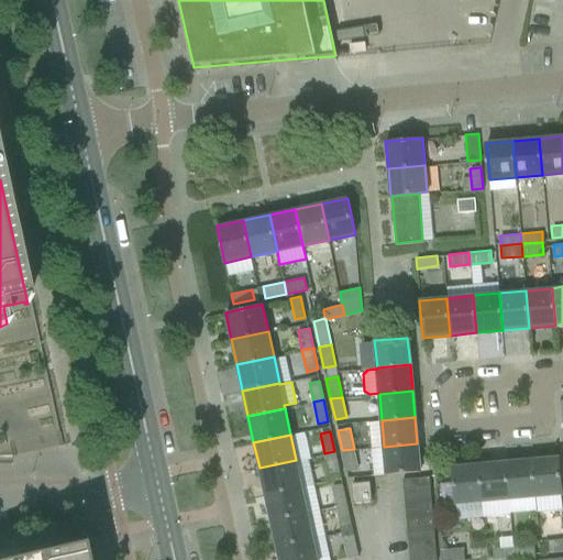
[(384,447),(368,448),(371,474),(386,473),(397,472),(419,471),(417,443),(384,447)]
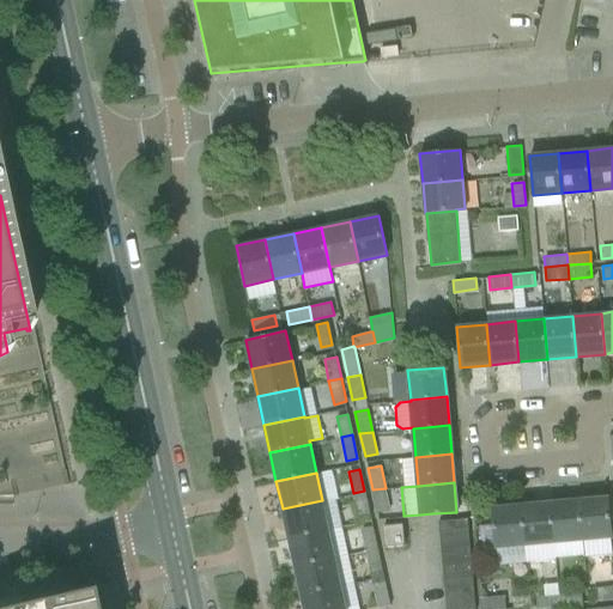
[(386,488),(372,489),(377,513),(390,510),(386,488)]
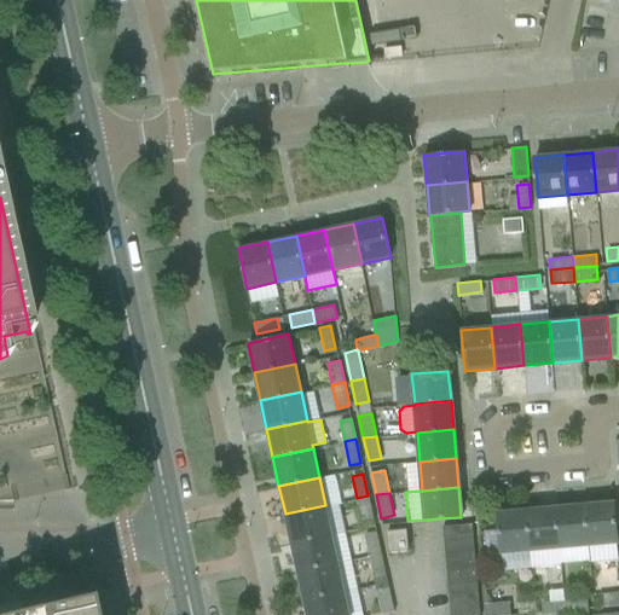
[(368,495),(357,498),(362,521),(372,518),(368,495)]
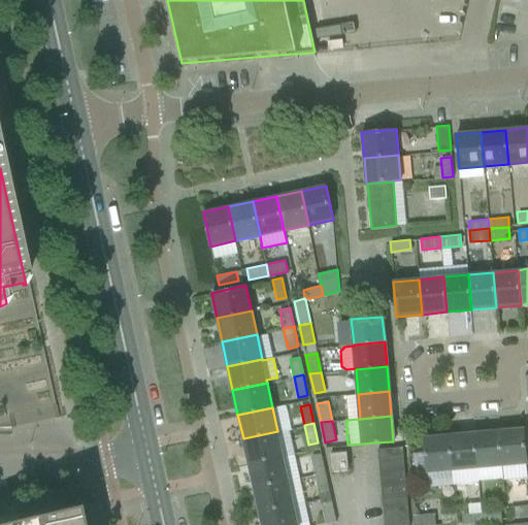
[(523,428),(498,430),(501,465),(526,463),(523,428)]
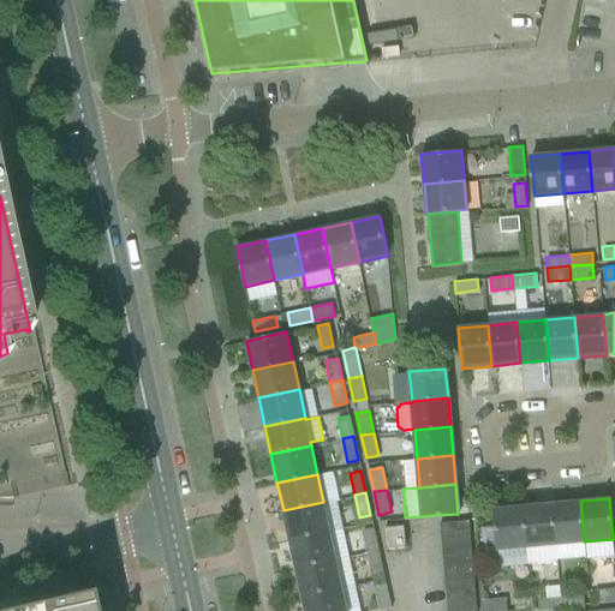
[(580,501),(551,503),(555,544),(584,541),(580,501)]
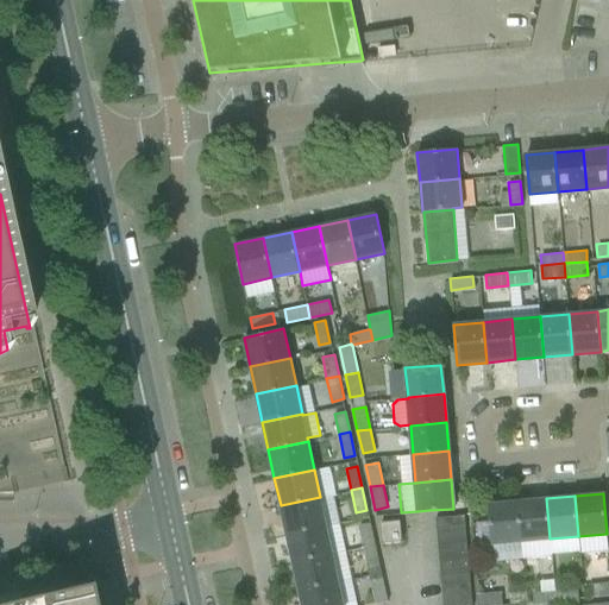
[(281,505),(287,534),(326,524),(320,497),(281,505)]
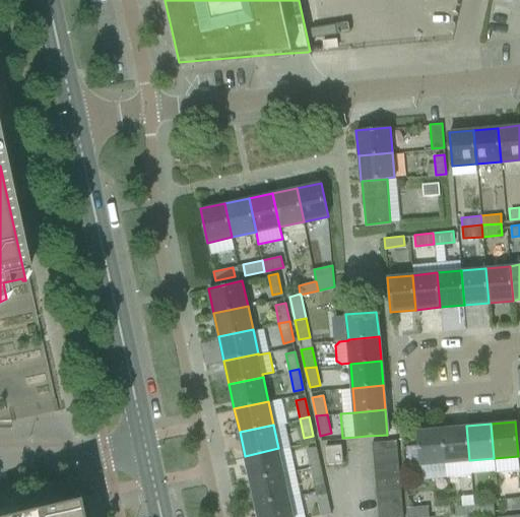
[(466,426),(442,428),(445,458),(445,462),(447,476),(471,473),(469,460),(466,426)]
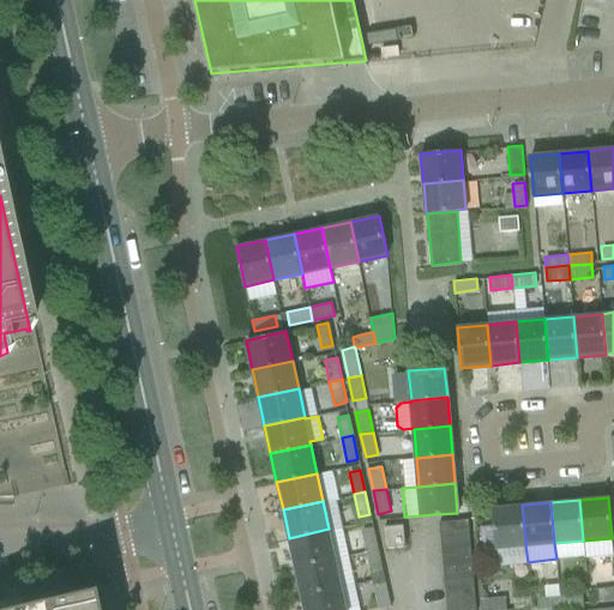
[(525,545),(522,505),(493,508),(494,524),(495,532),(497,548),(525,545)]
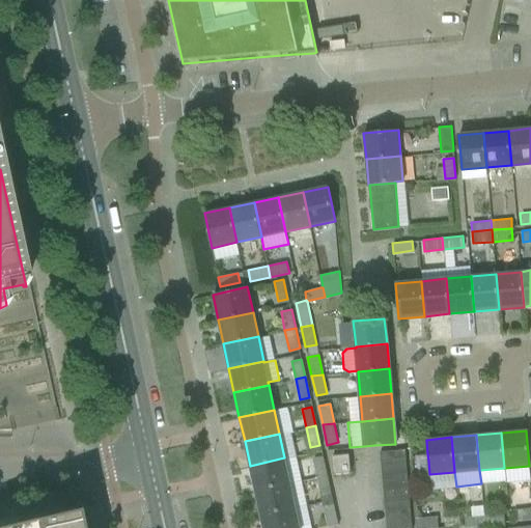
[(381,451),(382,463),(407,461),(406,449),(381,451)]
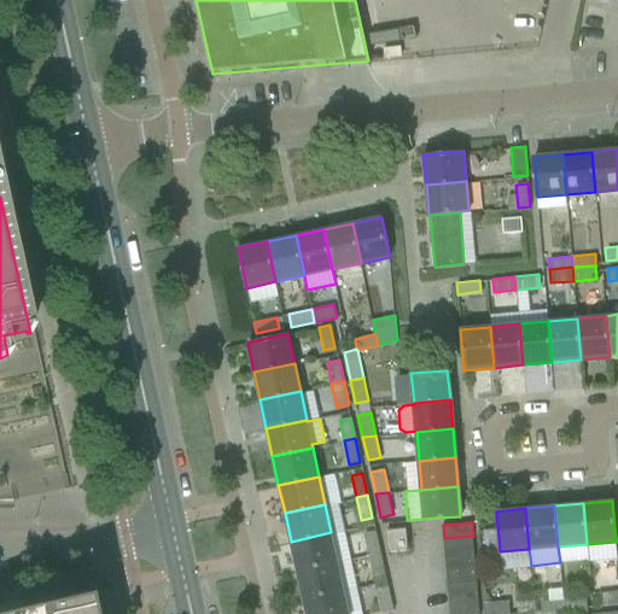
[(497,527),(483,528),(485,553),(485,554),(500,551),(499,536),(497,527)]
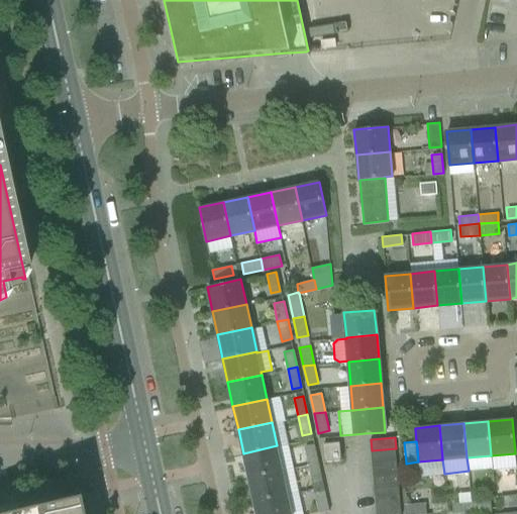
[(339,442),(323,443),(324,461),(341,460),(339,442)]
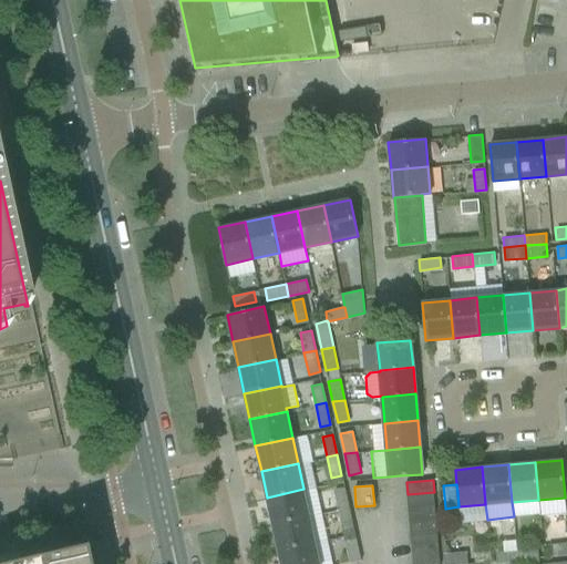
[(343,486),(333,489),(338,509),(349,506),(343,486)]
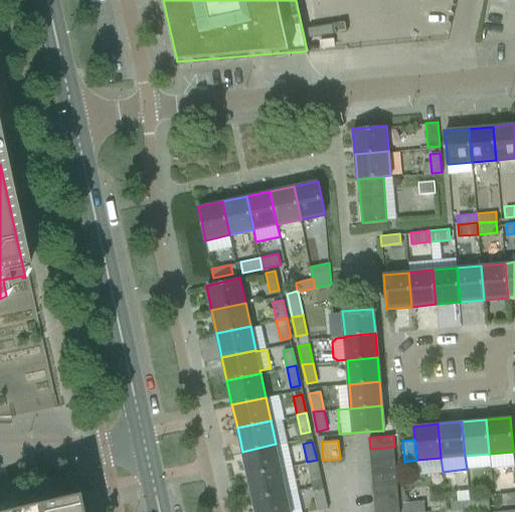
[(242,452),(247,475),(281,468),(276,444),(242,452)]
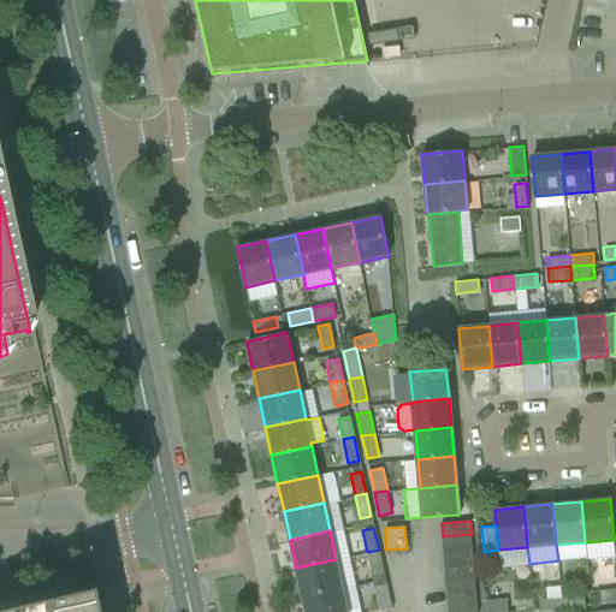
[(443,536),(443,550),(472,547),(472,534),(443,536)]
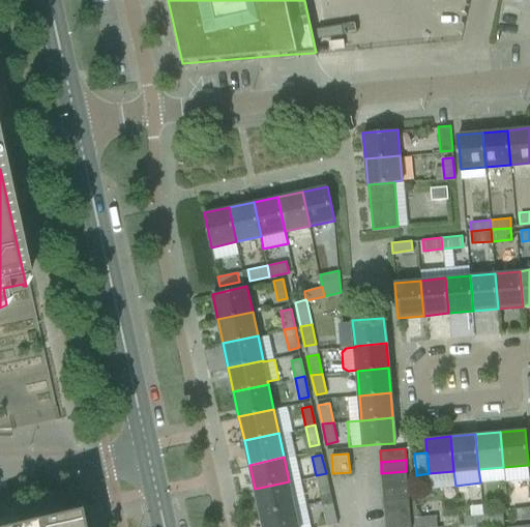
[(381,473),(382,485),(407,482),(406,471),(381,473)]
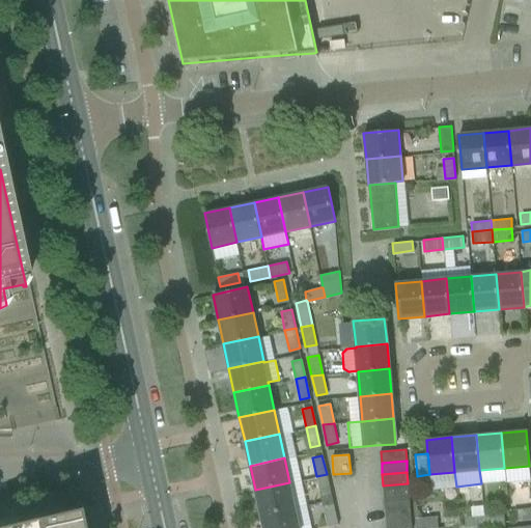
[(327,474),(316,476),(320,497),(331,495),(327,474)]
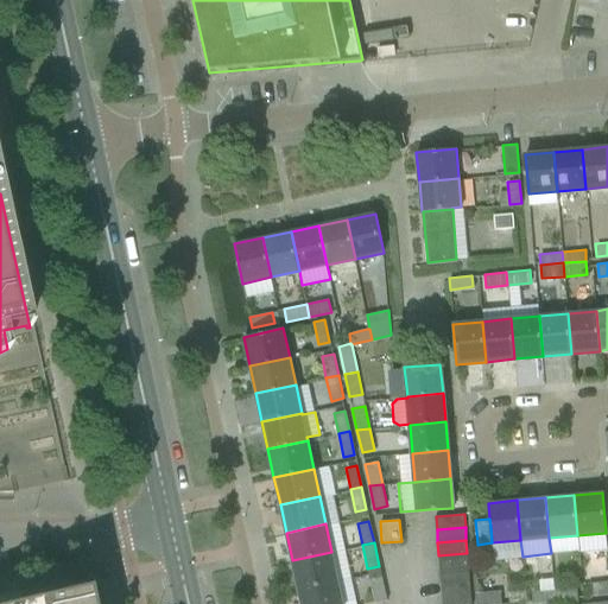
[(331,552),(292,560),(298,589),(339,579),(350,577),(344,550),(331,552)]
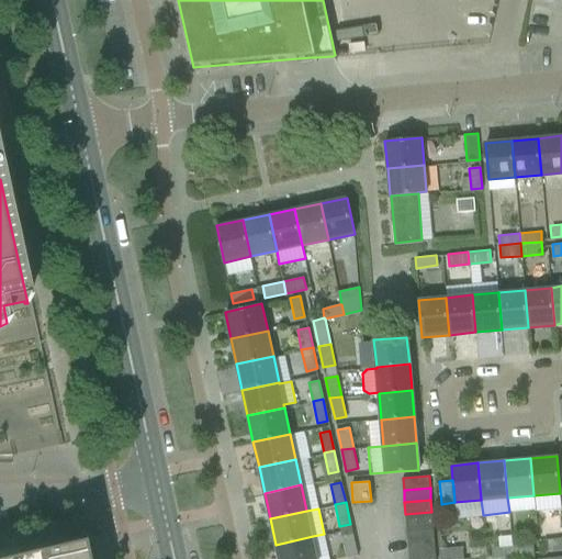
[(405,514),(406,526),(433,524),(431,512),(405,514)]
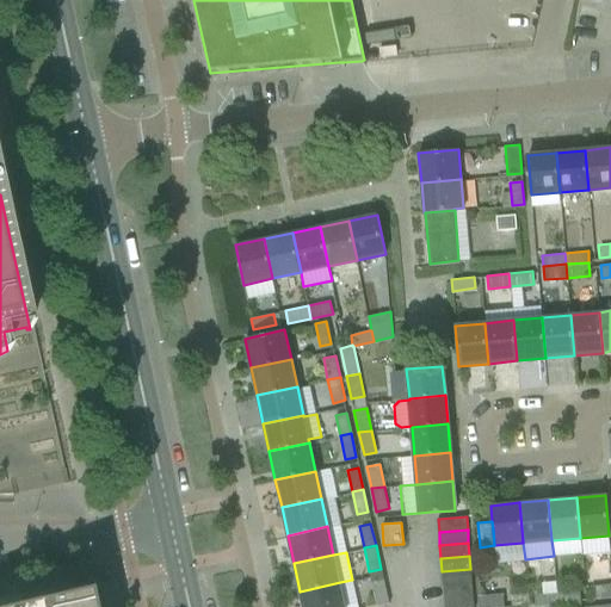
[(442,571),(443,584),(471,582),(470,569),(442,571)]
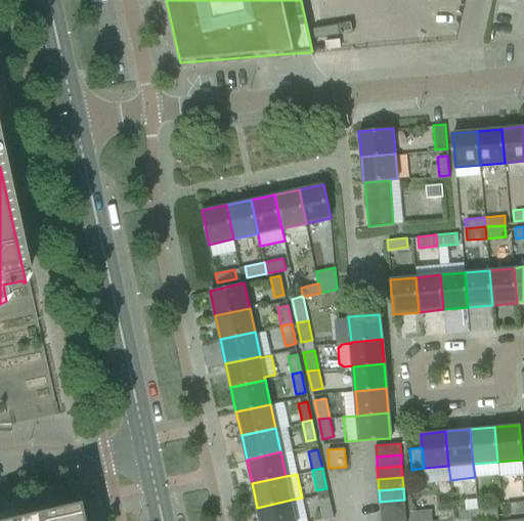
[(318,501),(322,519),(334,517),(330,497),(318,501)]
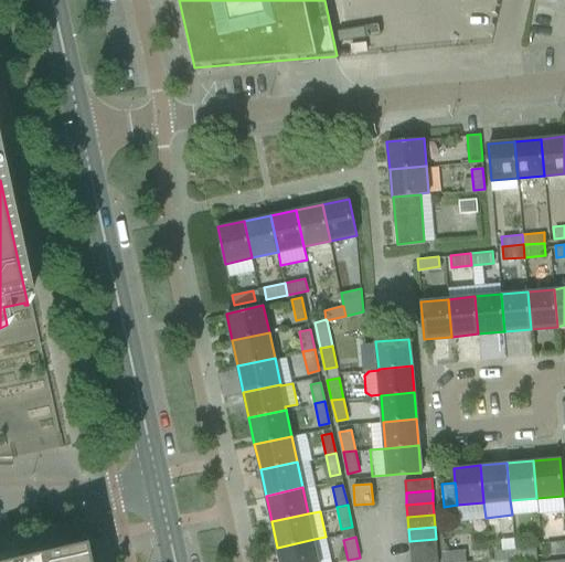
[(318,561),(315,539),(277,548),(279,561),(318,561)]
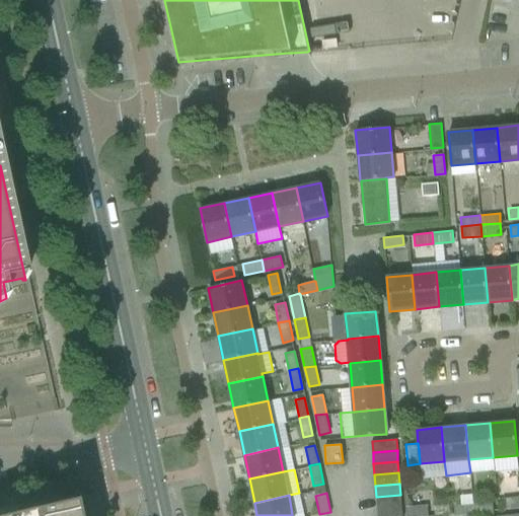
[(376,497),(377,508),(401,506),(400,495),(376,497)]
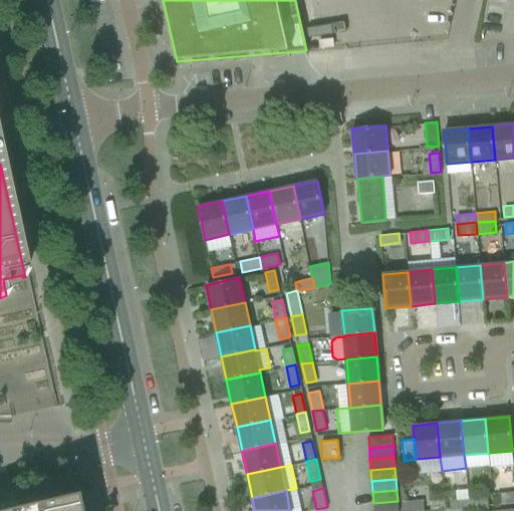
[(513,493),(497,495),(497,503),(513,501),(513,493)]
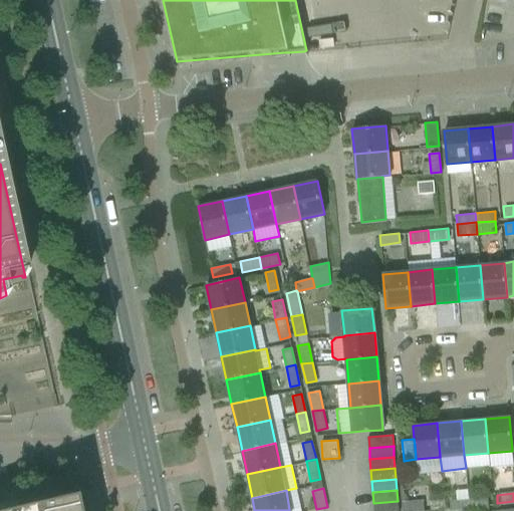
[(486,497),(468,498),(469,510),(474,510),(487,510),(486,497)]
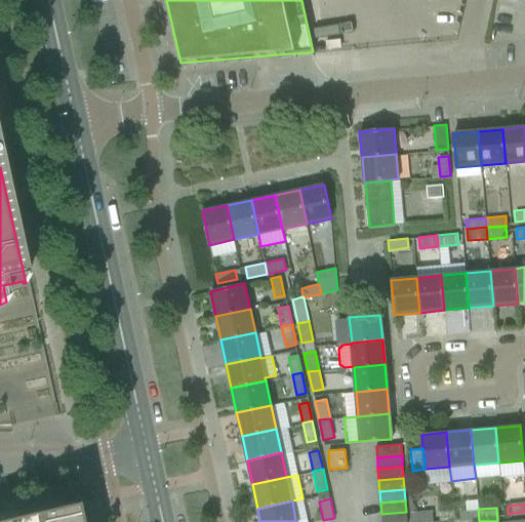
[(78,521),(75,509),(9,521),(78,521)]
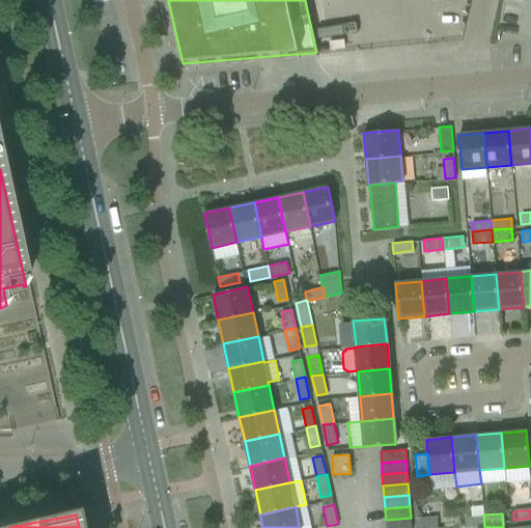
[(463,517),(464,527),(484,527),(483,515),(463,517)]
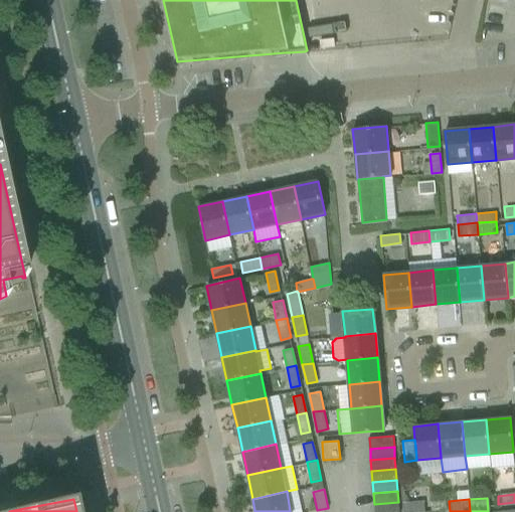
[(398,511),(398,502),(374,504),(374,511),(398,511)]
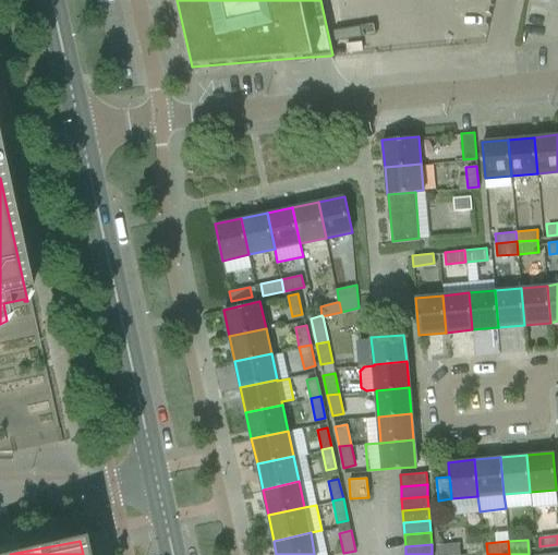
[(459,544),(438,546),(438,554),(447,554),(460,554),(459,544)]
